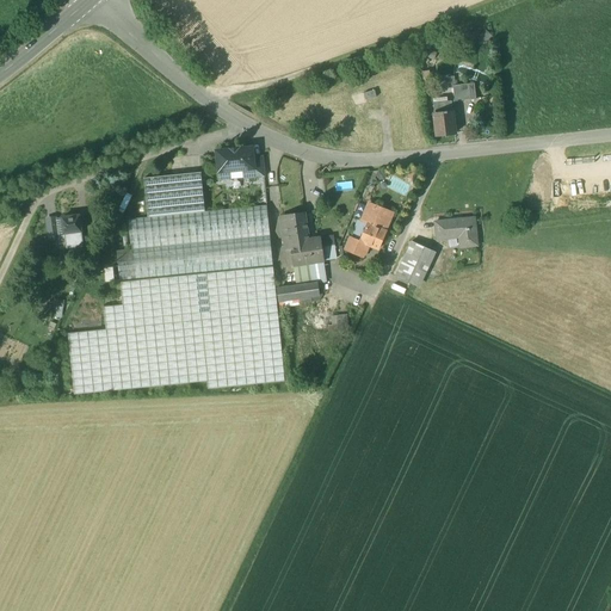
[(462,85),(454,86),(455,103),(463,102),(462,85)]
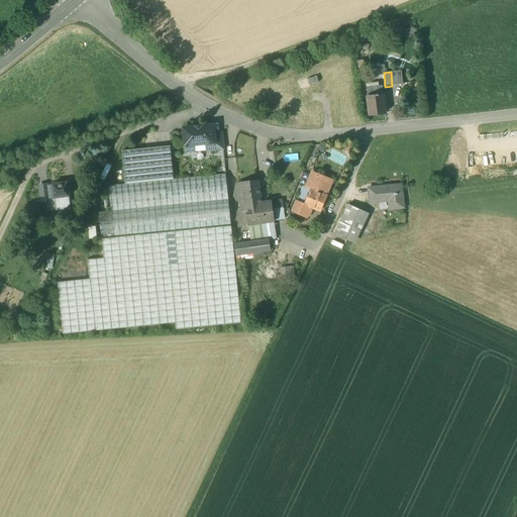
[(397,72),(391,72),(392,86),(399,85),(397,72)]
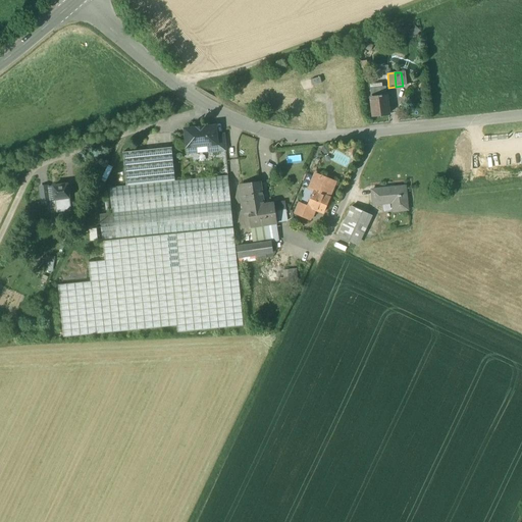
[(320,77),(311,81),(313,86),(322,84),(320,77)]
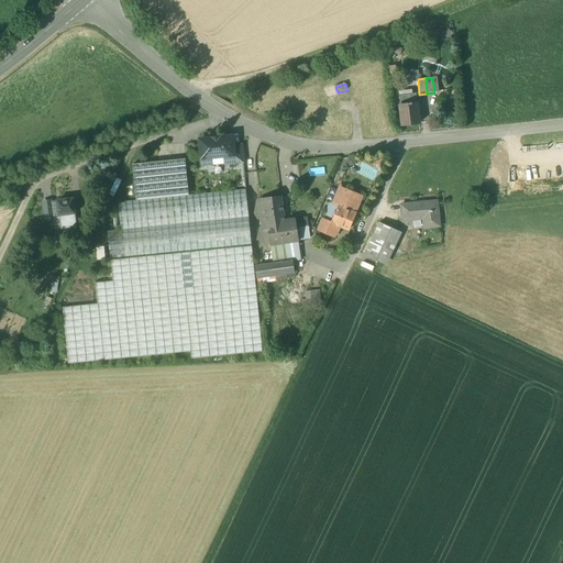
[(417,94),(399,96),(400,106),(403,125),(420,123),(417,94)]
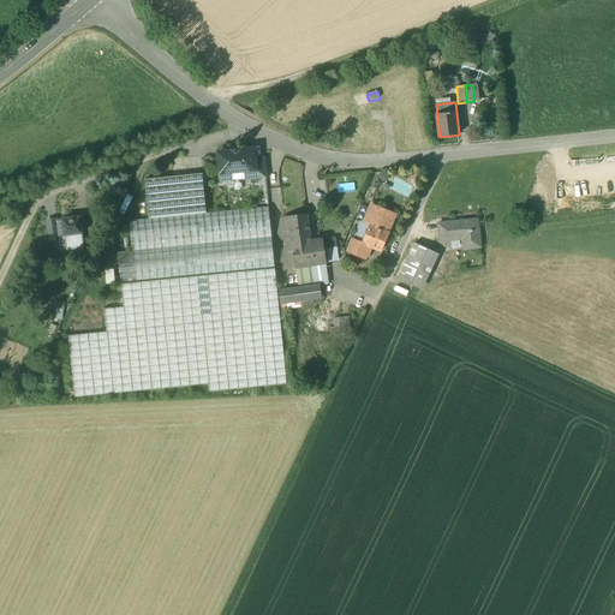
[(254,150),(219,153),(221,174),(232,173),(244,172),(256,171),(255,160),(254,150)]
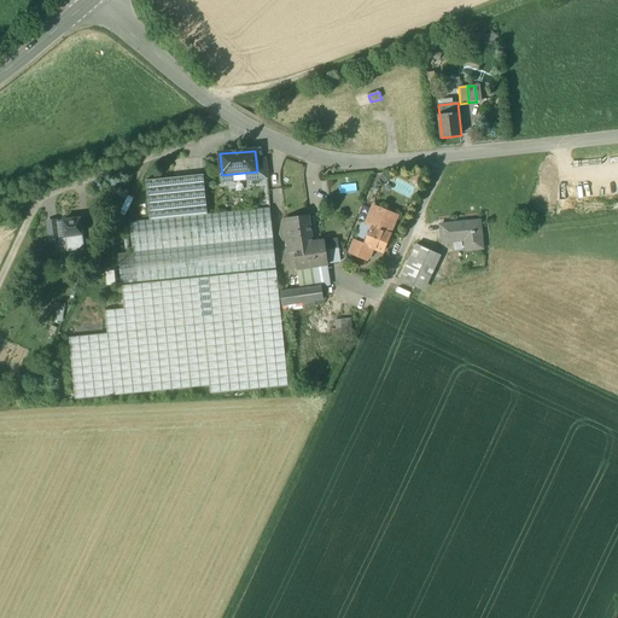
[(266,159),(256,161),(257,172),(258,180),(268,179),(266,159)]
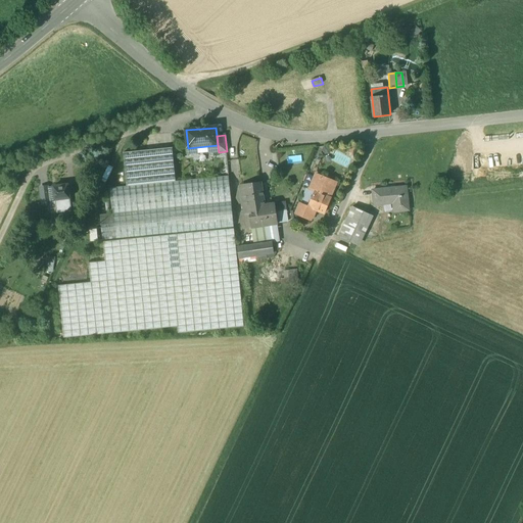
[(218,145),(207,146),(208,153),(219,152),(218,145)]
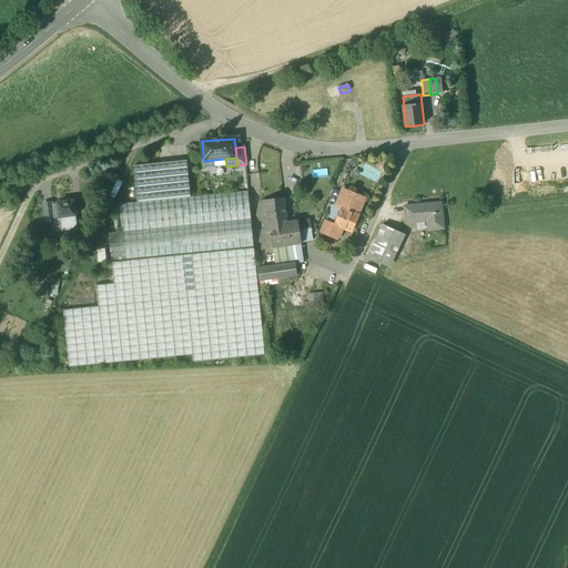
[(214,160),(204,161),(204,169),(215,168),(214,160)]
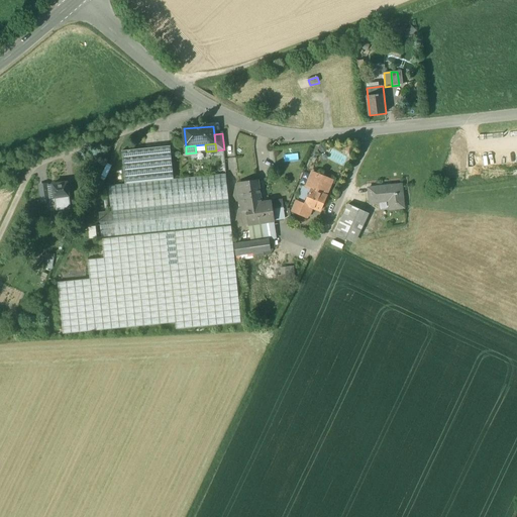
[(325,145),(320,145),(318,149),(321,153),(325,152),(327,148),(325,145)]
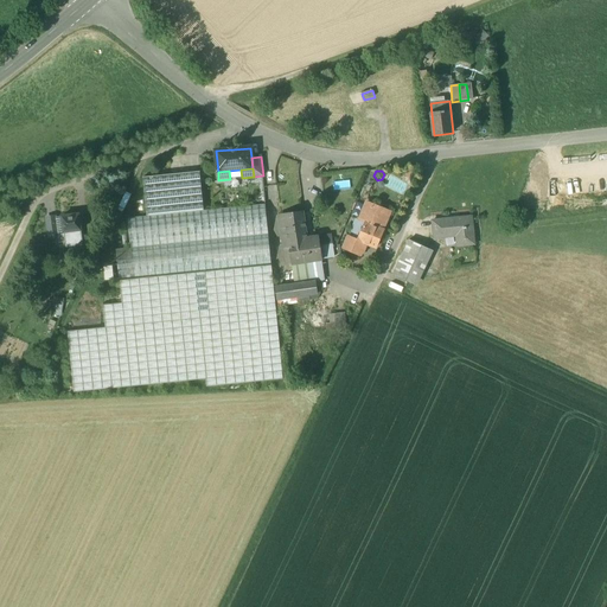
[(147,217),(128,218),(131,249),(116,250),(120,281),(122,304),(103,306),(106,328),(68,332),(74,393),(206,379),(206,387),(283,379),(266,205),(204,211),(200,172),(144,178),(147,217)]
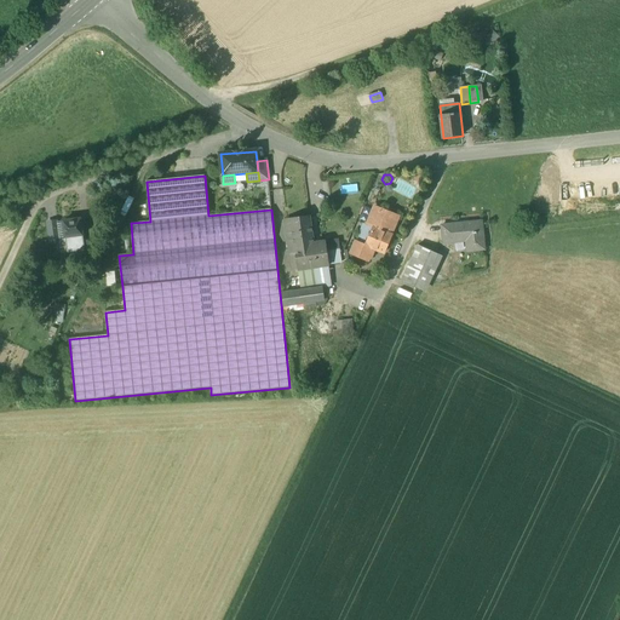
[(399,218),(375,208),(367,225),(391,235),(399,218)]
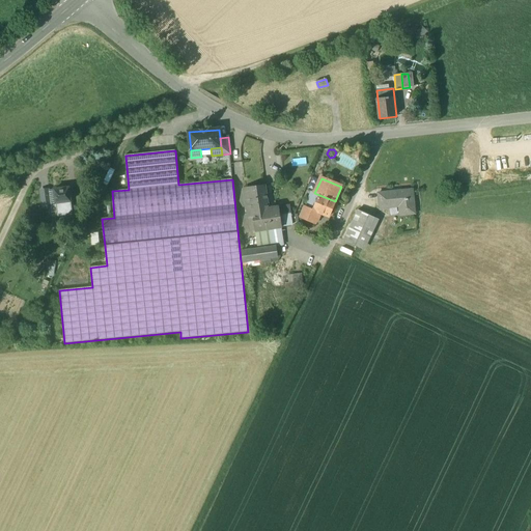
[(279,207),(269,210),(266,186),(246,189),(248,200),(250,200),(255,231),(280,228),(282,227),(279,207)]
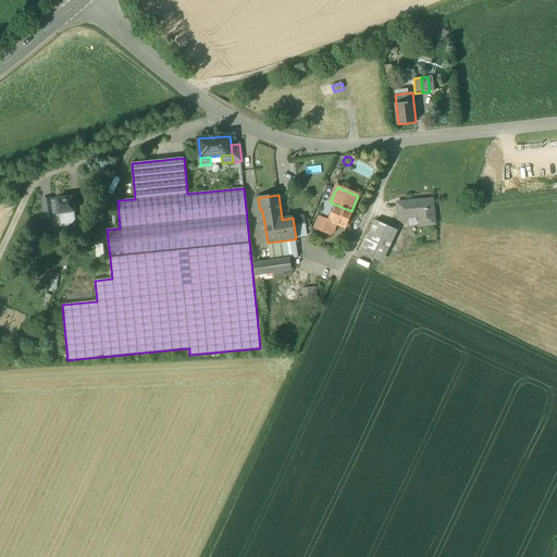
[(72,198),(58,199),(59,213),(74,211),(72,198)]
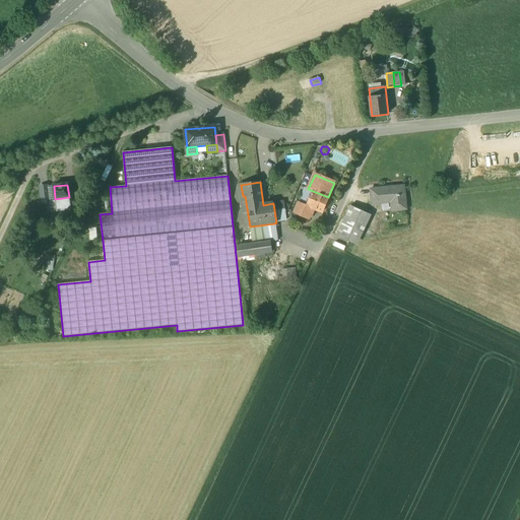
[(404,186),(371,190),(372,204),(391,202),(392,211),(406,209),(404,186)]
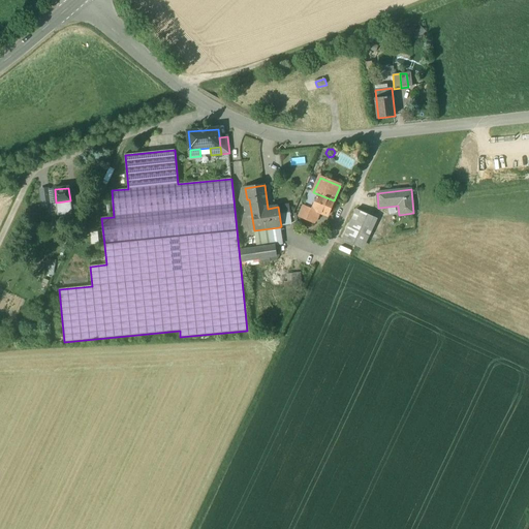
[(49,190),(41,191),(43,207),(51,206),(49,190)]
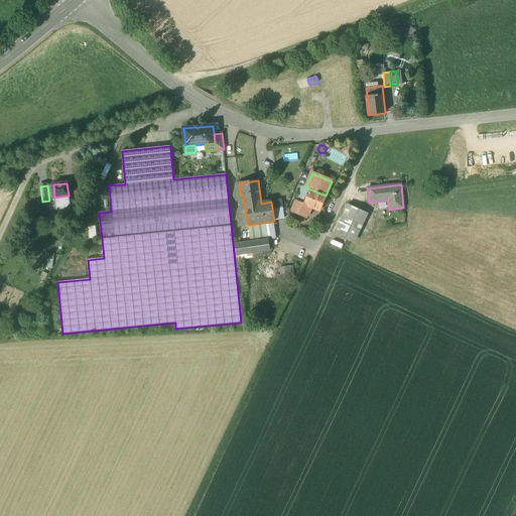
[(305,187),(302,186),(298,198),(303,200),(301,203),(304,205),(310,208),(319,211),(326,196),(305,187)]
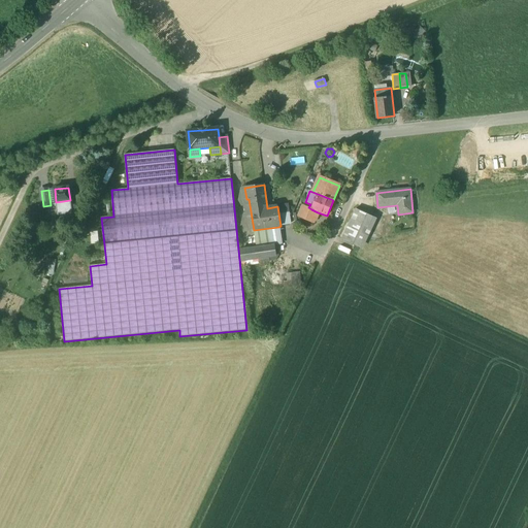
[(70,200),(56,202),(58,216),(71,213),(70,200)]
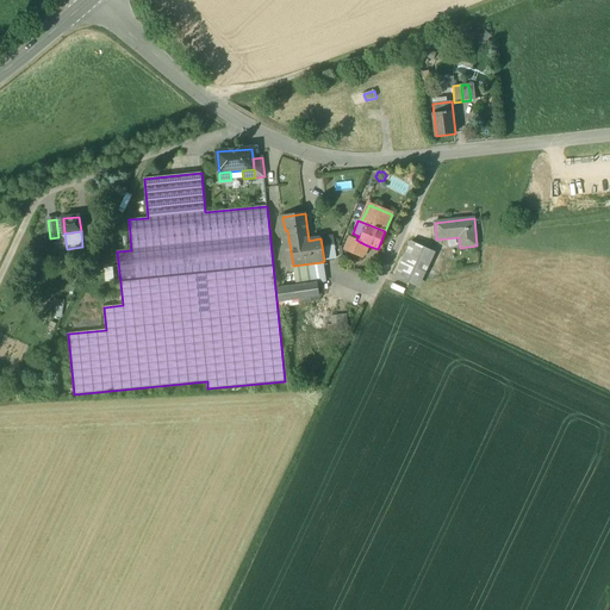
[(334,236),(321,238),(324,261),(337,260),(334,236)]
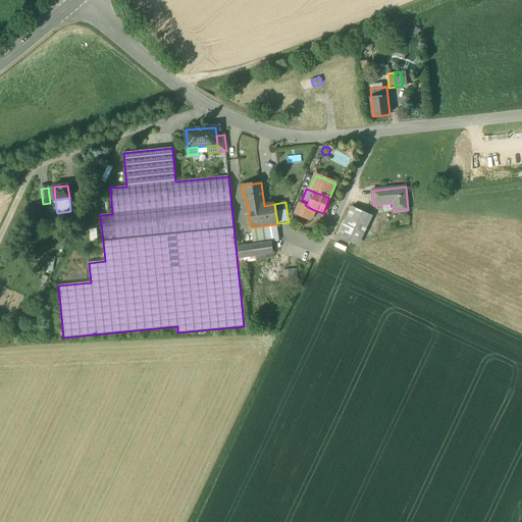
[(300,203),(296,213),(310,219),(314,210),(308,207),(305,205),(300,203)]
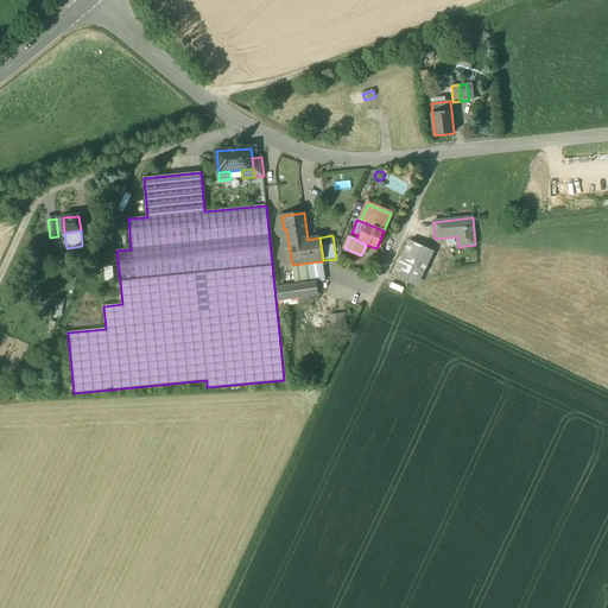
[(429,249),(410,241),(393,276),(412,285),(429,249)]
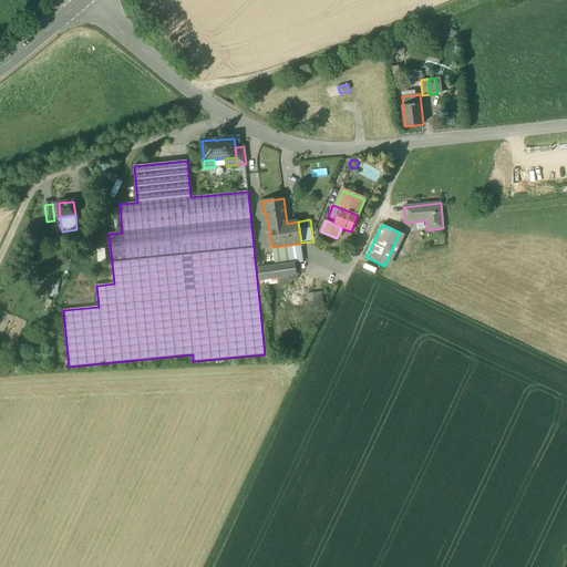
[(299,244),(272,247),(276,267),(301,264),(302,263),(299,244)]
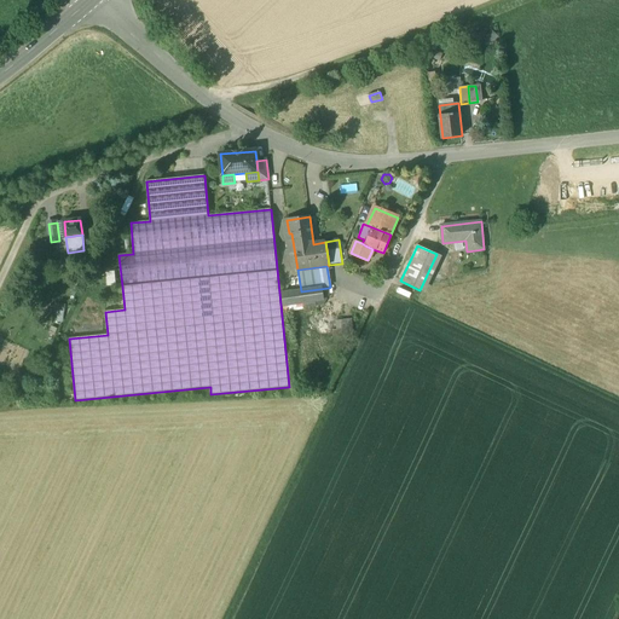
[(301,291),(282,294),(283,306),(284,312),(302,308),(304,318),(319,316),(317,307),(324,306),(330,295),(329,288),(301,291)]
